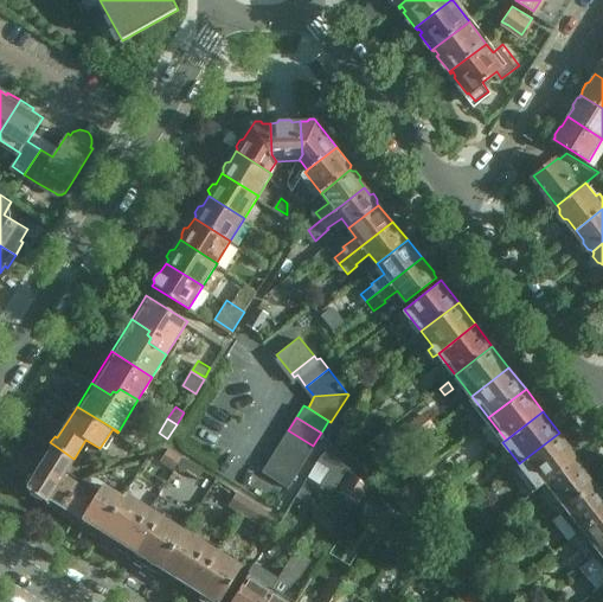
[(280,443),(305,459),(313,446),(288,430),(280,443)]
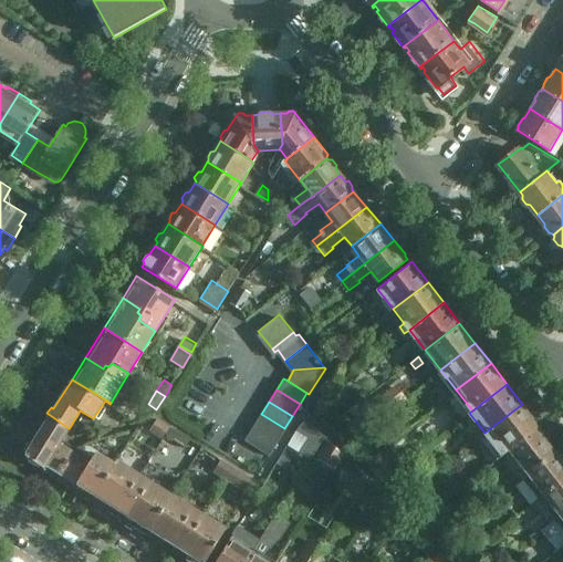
[(506,451),(538,427),(539,426),(522,404),(485,433),(480,437),(497,458),(506,451)]
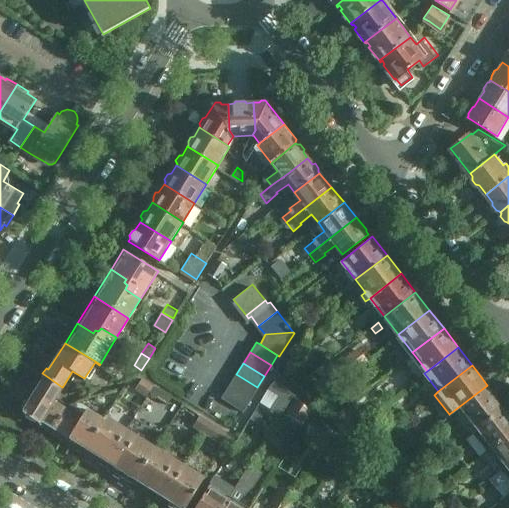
[(257,387),(236,374),(230,385),(250,398),(257,387)]
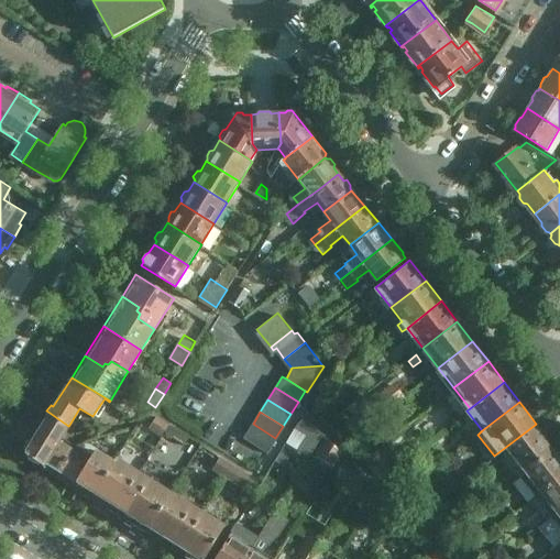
[(68,426),(50,413),(35,436),(31,437),(26,444),(28,448),(24,452),(57,473),(73,448),(59,439),(68,426)]
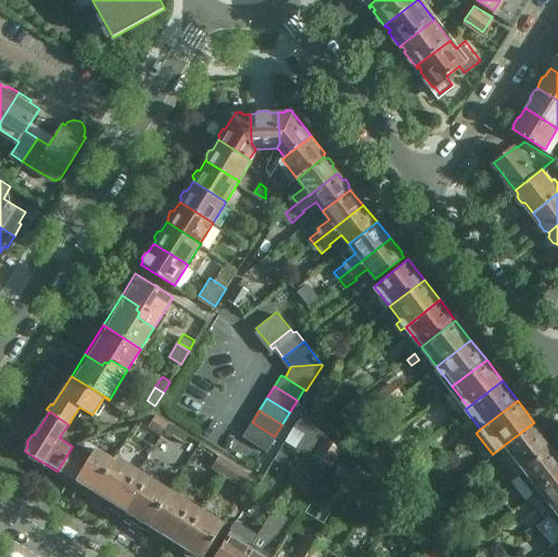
[(161,434),(164,430),(170,421),(158,413),(149,427),(161,434)]
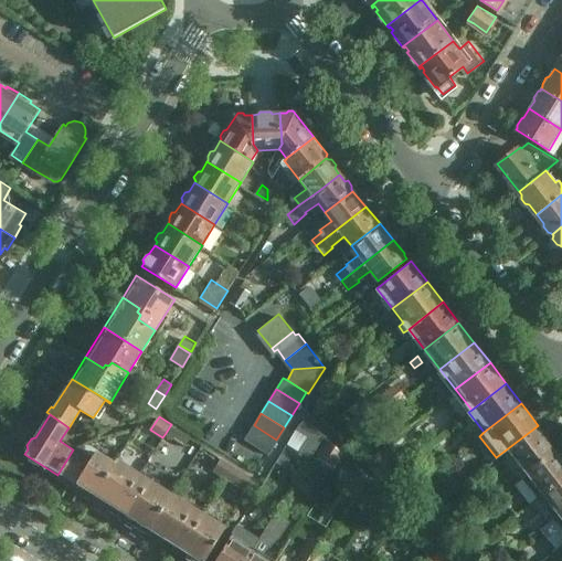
[(326,434),(308,416),(298,426),(317,444),(326,434)]
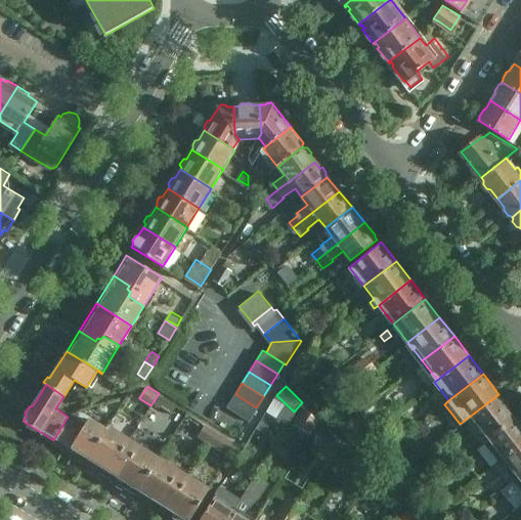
[(173,414),(178,405),(159,393),(154,401),(173,414)]
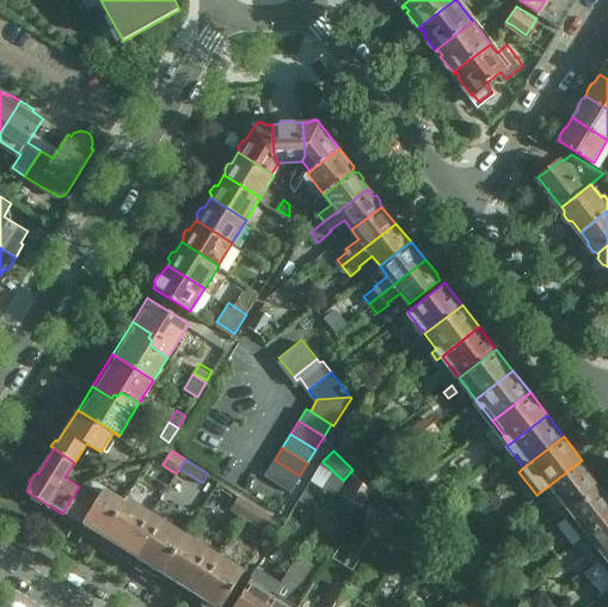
[(299,476),(275,460),(266,472),(292,488),(299,476)]
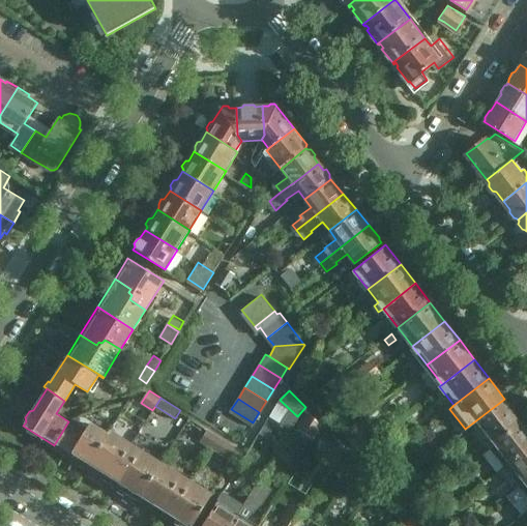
[(473,422),(476,427),(492,446),(521,424),(520,421),(521,417),(517,413),(513,412),(503,400),(473,422)]
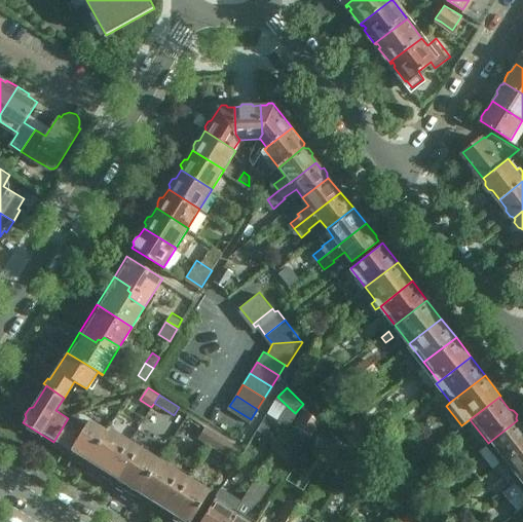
[(306,408),(296,423),(312,434),(320,421),(306,408)]
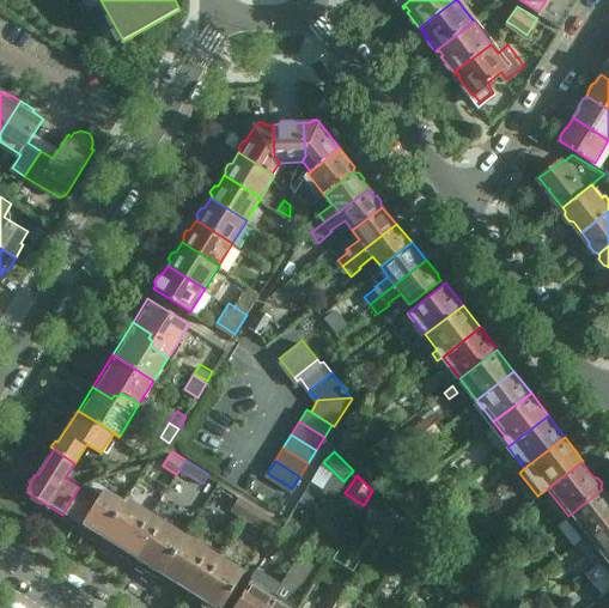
[(399,478),(390,485),(395,491),(403,484),(399,478)]
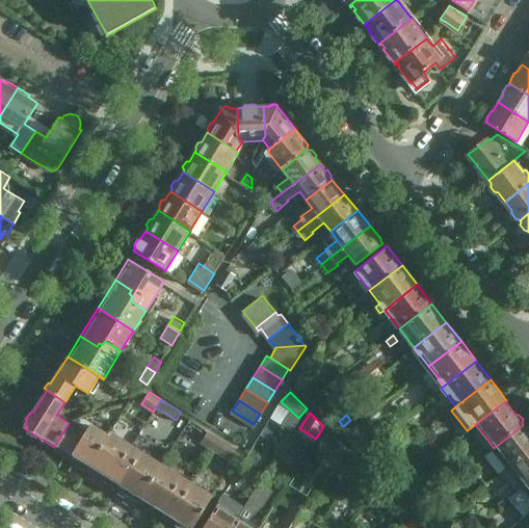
[(54,447),(87,469),(111,431),(110,431),(108,434),(90,423),(84,432),(69,423),(54,447)]
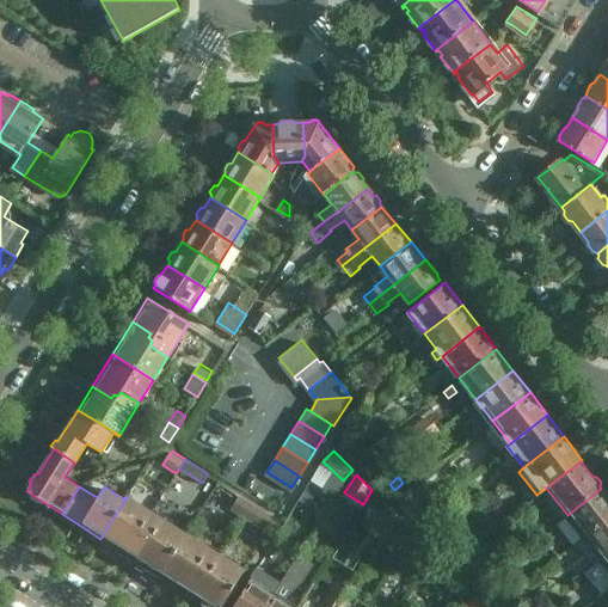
[(567,515),(584,537),(607,517),(607,491),(606,490),(602,491),(601,489),(567,515)]
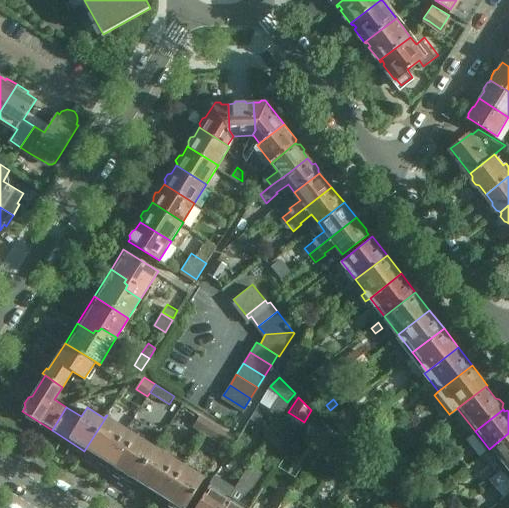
[(201,414),(194,426),(205,432),(212,420),(201,414)]
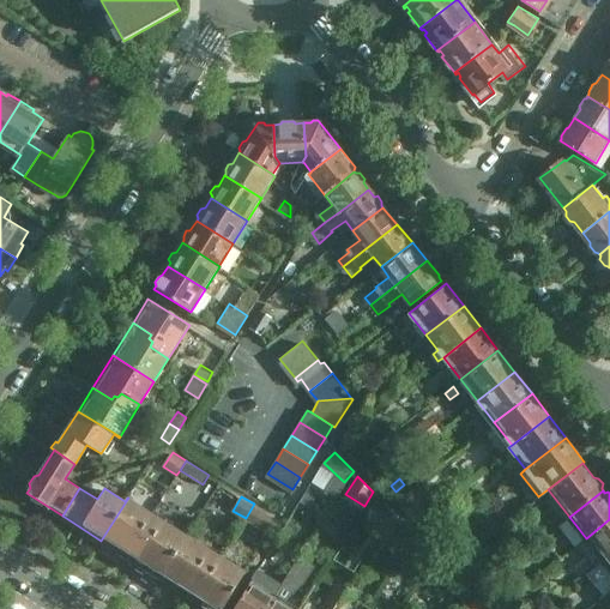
[(101,541),(136,562),(148,543),(143,540),(145,536),(140,534),(152,513),(128,498),(101,541)]
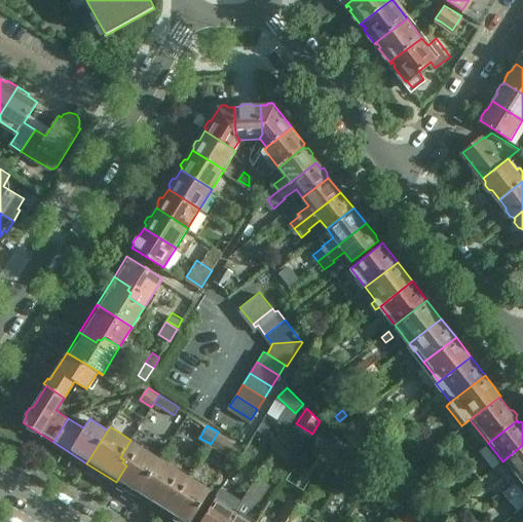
[(233,457),(240,445),(218,432),(211,444),(233,457)]
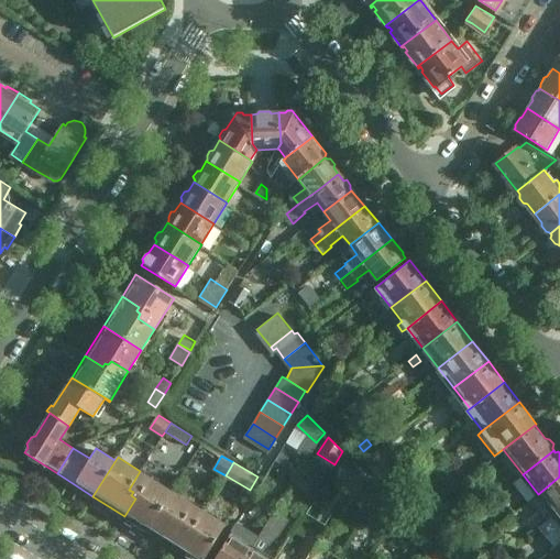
[(124,516),(146,529),(171,491),(140,471),(129,490),(133,492),(131,495),(135,499),(124,516)]
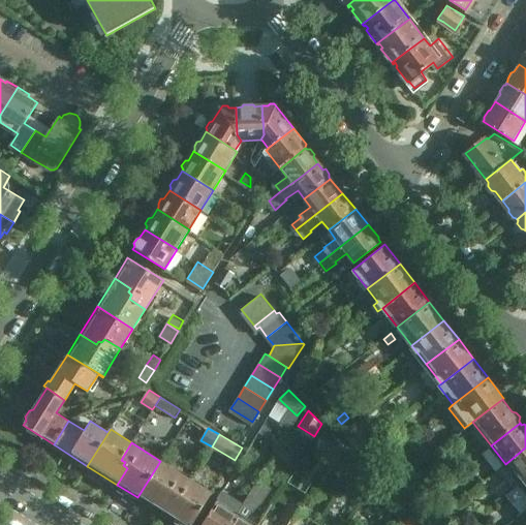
[(525,448),(505,464),(520,484),(525,479),(525,448)]
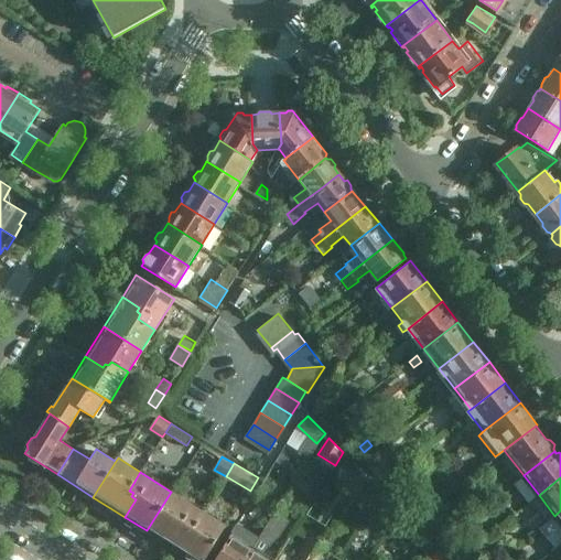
[(147,530),(169,545),(180,527),(185,530),(187,526),(192,529),(203,512),(171,492),(147,530)]
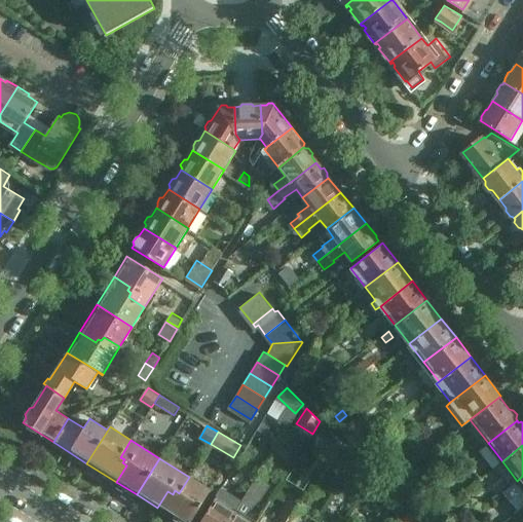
[(348,483),(363,492),(368,484),(372,478),(374,475),(359,465),(348,483)]
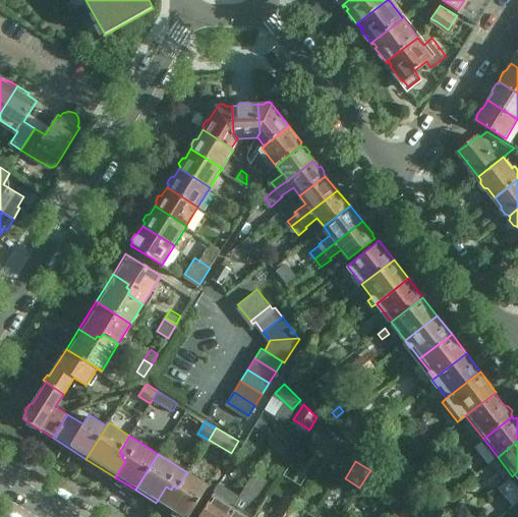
[(156,503),(178,516),(188,516),(209,485),(187,472),(177,489),(173,485),(171,490),(166,486),(156,503)]
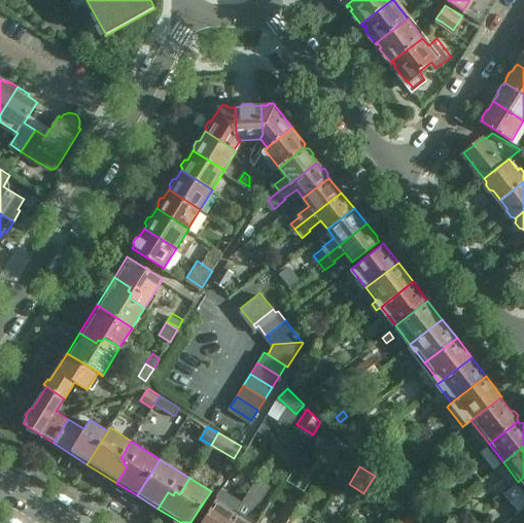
[(373,479),(369,485),(389,499),(393,492),(373,479)]
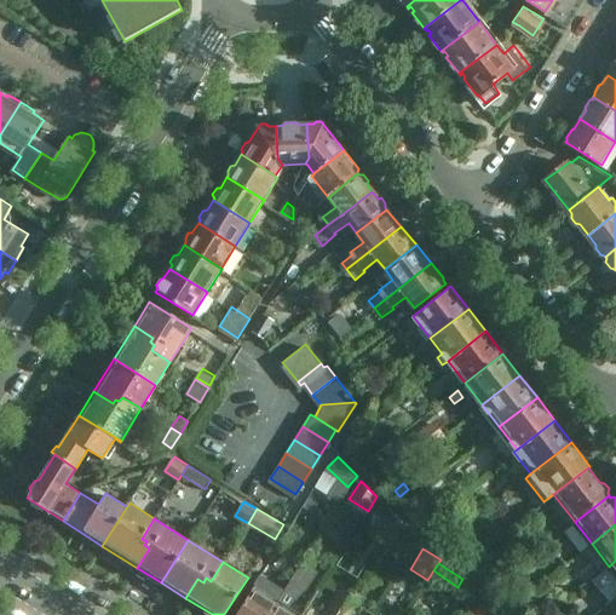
[(294,578),(286,590),(294,595),(303,582),(294,578)]
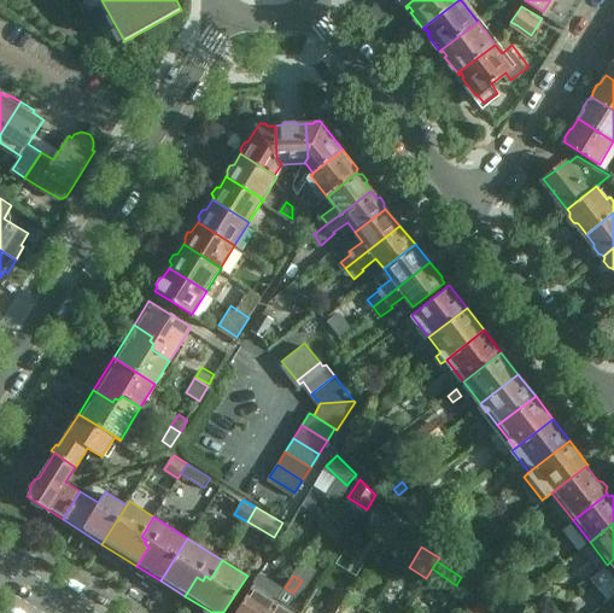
[(463,581),(455,591),(467,601),(475,591),(463,581)]
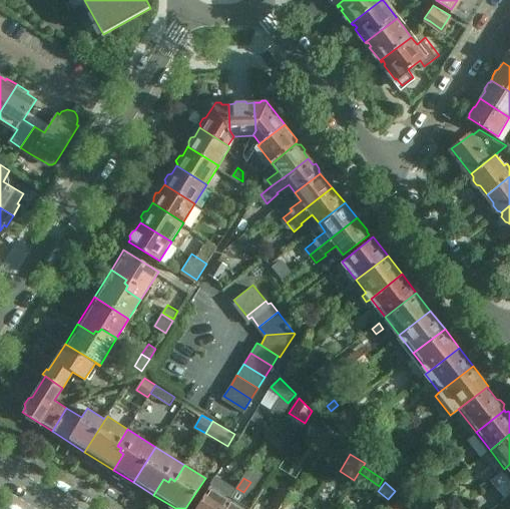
[(222,508),(229,499),(210,486),(195,508),(222,508)]
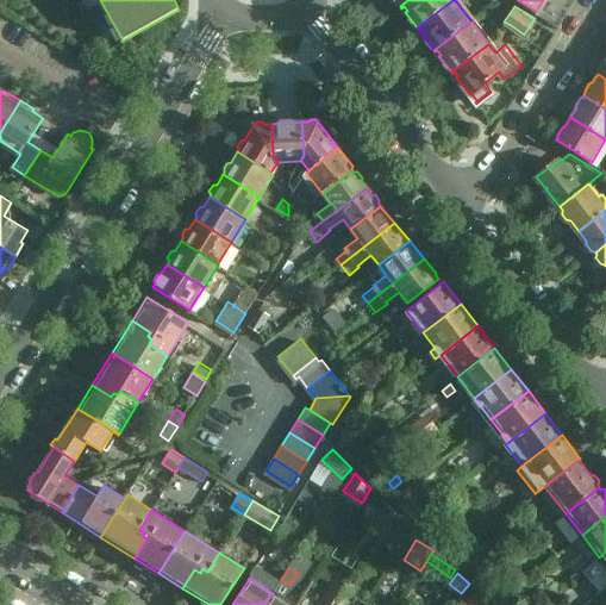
[(333,582),(322,602),(326,604),(330,604),(342,587),(333,582)]
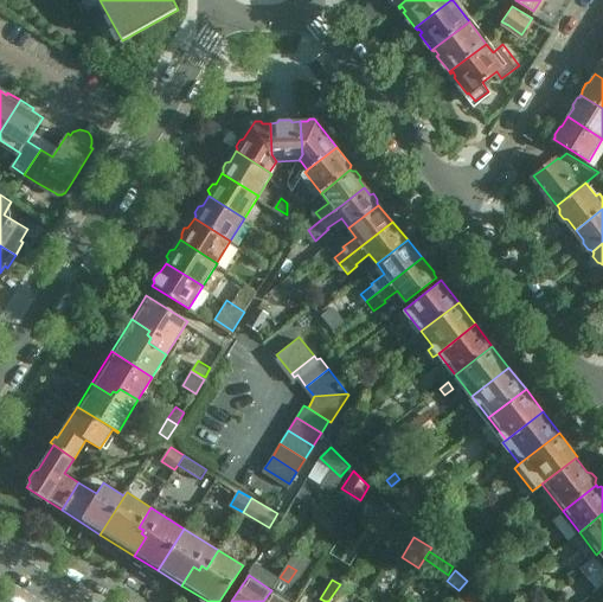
[(342,581),(340,584),(328,601),(341,601),(352,587),(342,581)]
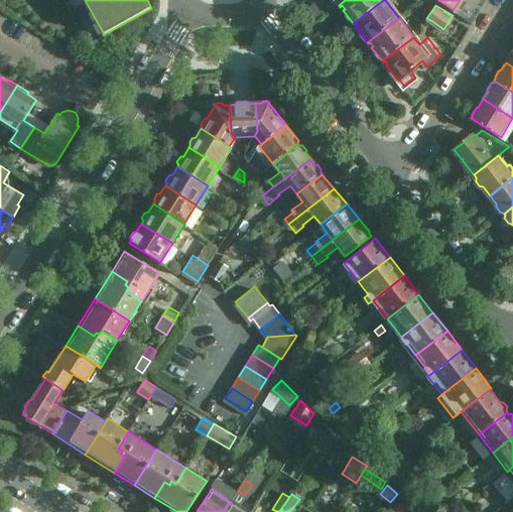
[(401,500),(393,511),(406,511),(411,506),(401,500)]
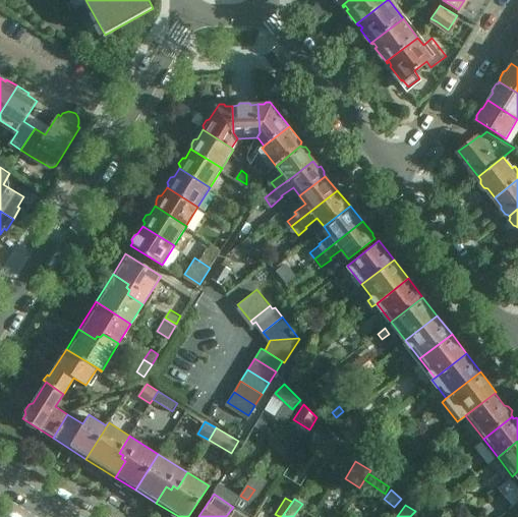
[(250,516),(233,507),(226,516),(250,516)]
